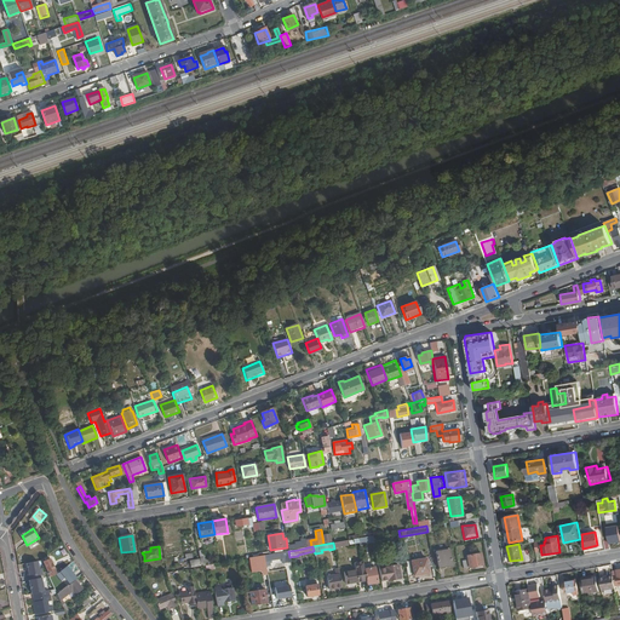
[(452,566),(449,551),(436,554),(438,567),(452,566)]
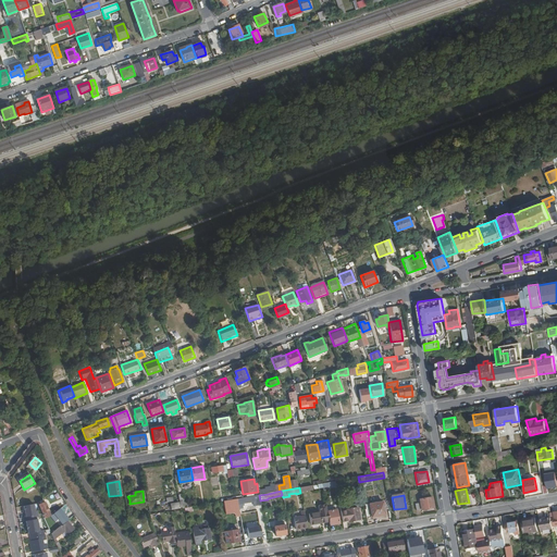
[(434,507),(432,496),(419,499),(419,504),(415,504),(416,510),(434,507)]
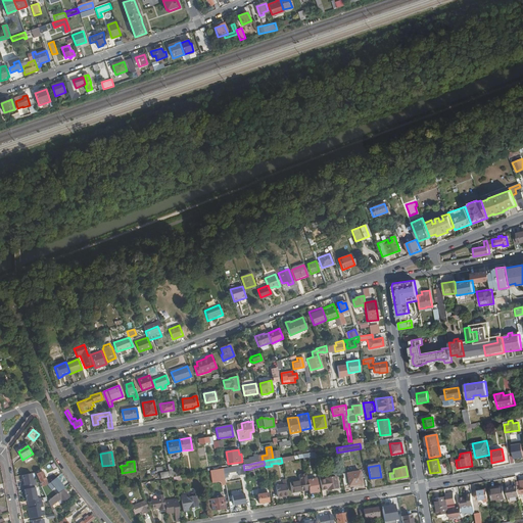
[(237,472),(237,467),(223,469),(224,476),(229,475),(229,473),(237,472)]
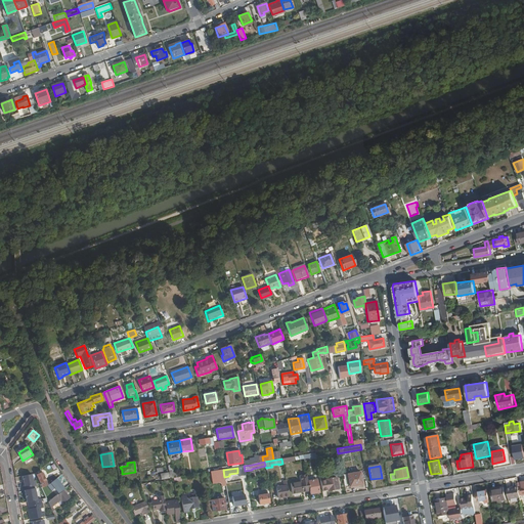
[(223,470),(210,472),(211,476),(221,474),(222,476),(219,477),(221,487),(226,486),(224,477),(223,470)]
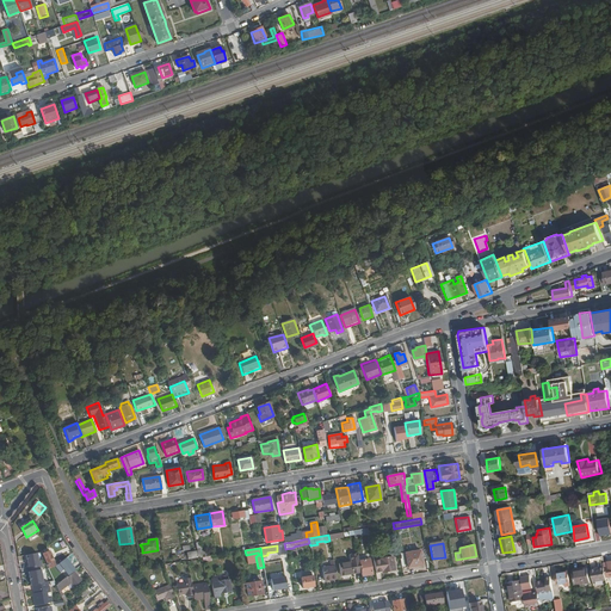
[(421,565),(419,550),(405,553),(407,568),(421,565)]
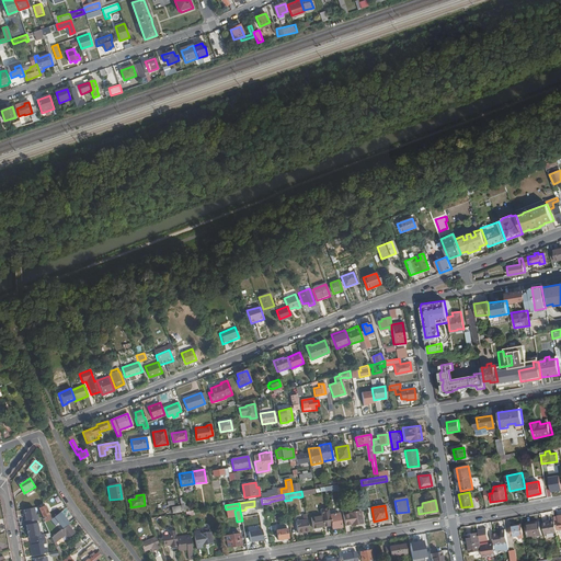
[(41,508),(48,526),(54,524),(46,506),(41,508)]
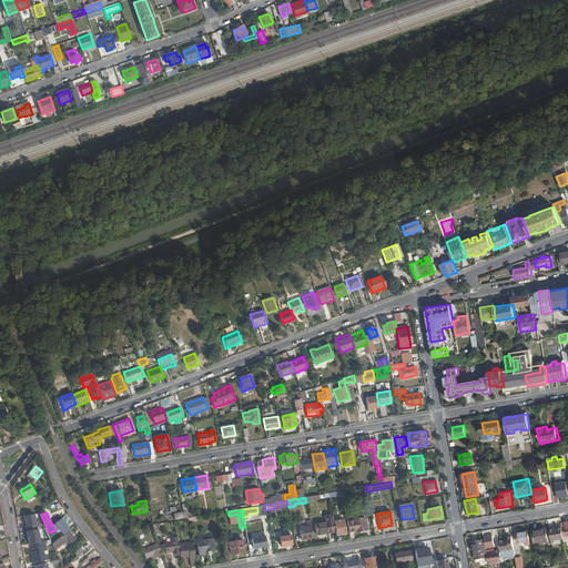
[(23,516),(27,528),(39,526),(36,514),(23,516)]
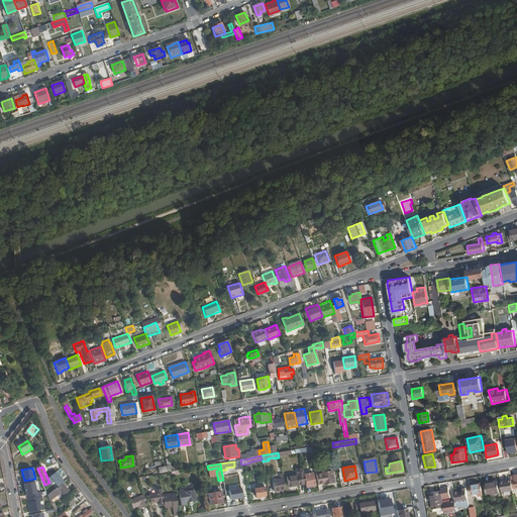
[(303,475),(302,469),(296,470),(297,476),(288,477),(289,487),(305,485),(303,475)]
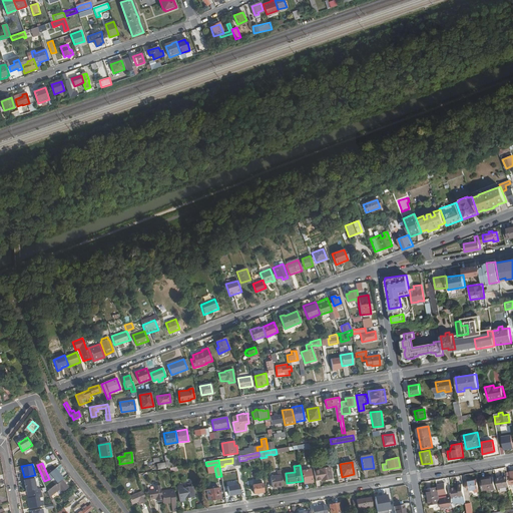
[(331,478),(329,467),(313,470),(315,482),(325,480),(325,482),(328,481),(327,481),(330,480),(330,479),(331,478)]
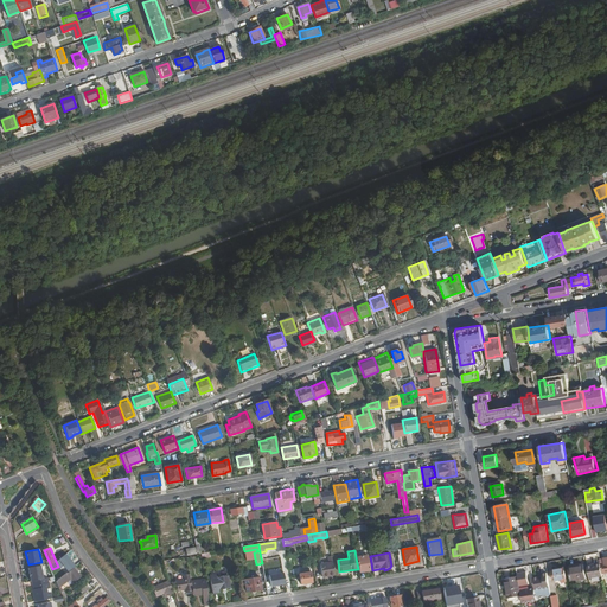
[(333,575),(332,568),(333,568),(331,556),(327,557),(328,563),(319,564),(321,576),(333,575)]
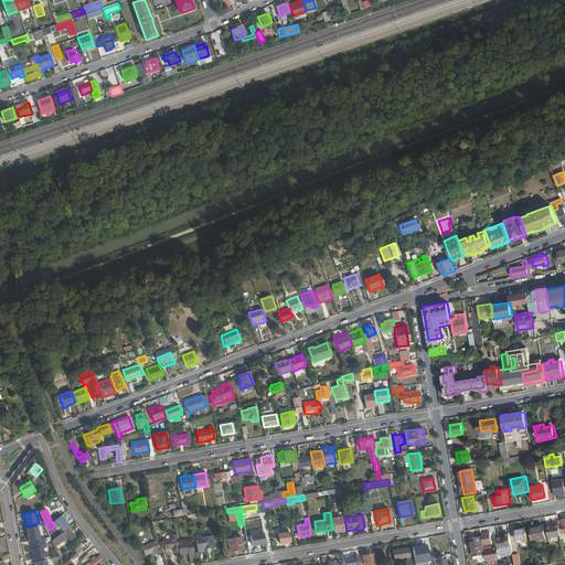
[(343,530),(341,518),(331,519),(333,530),(334,533),(340,532),(340,531),(343,530)]
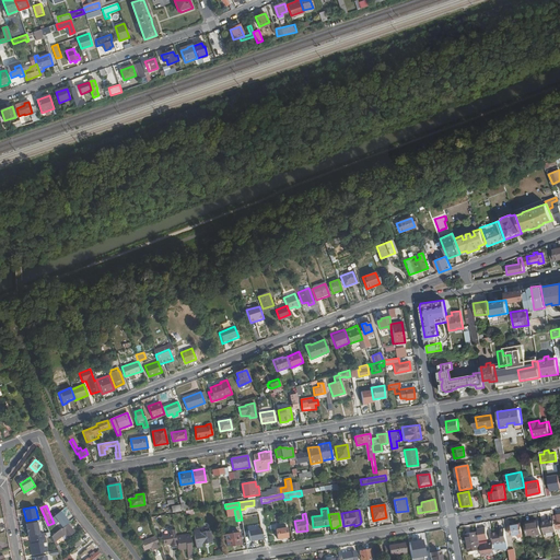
[(59,521),(62,525),(70,521),(67,516),(59,521)]
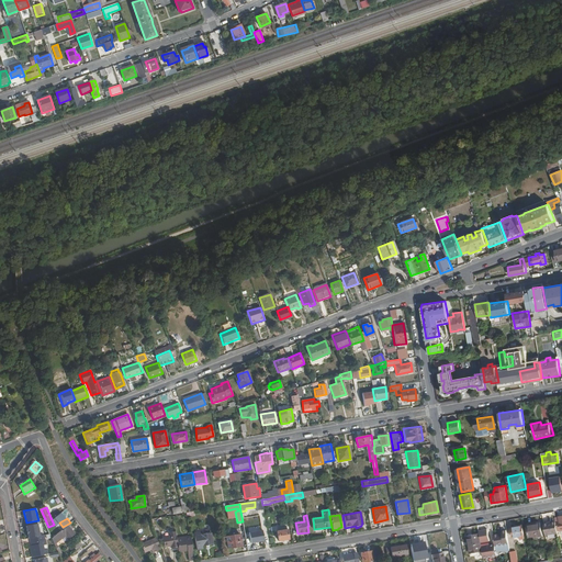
[(558,532),(555,521),(548,524),(548,523),(543,523),(546,534),(558,532)]
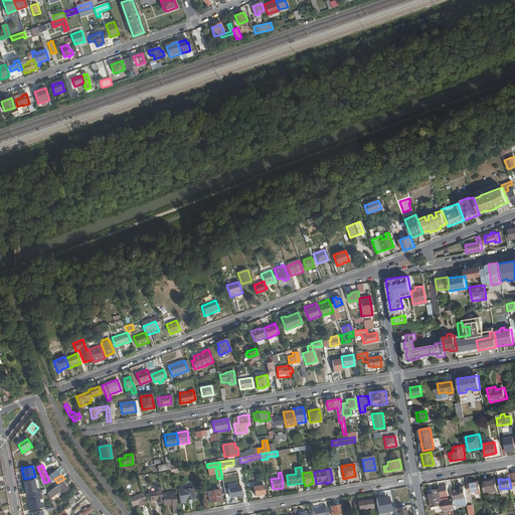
[(497,491),(495,479),(483,481),(485,493),(497,491)]
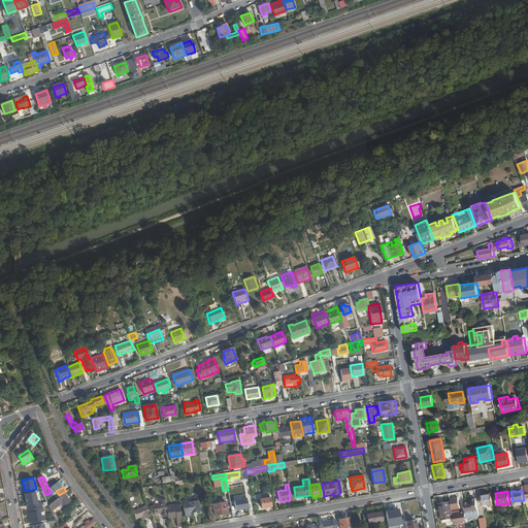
[(270,506),(268,494),(264,495),(265,498),(260,499),(261,508),(270,506)]
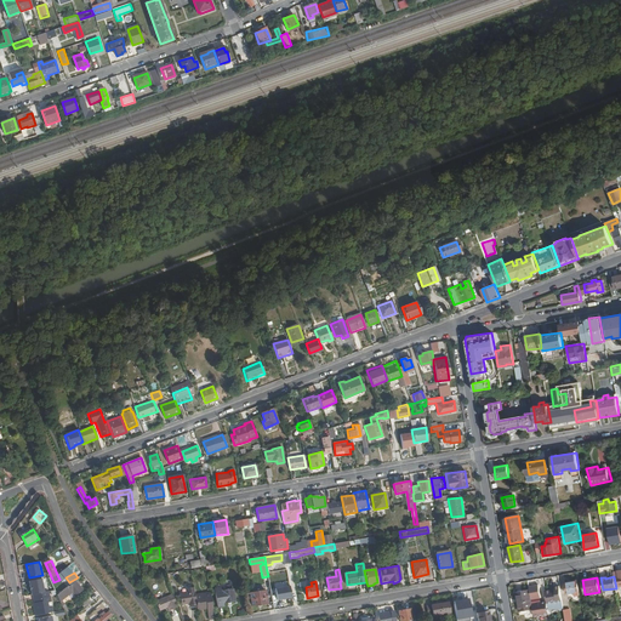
[(579,592),(576,581),(565,584),(567,593),(579,592)]
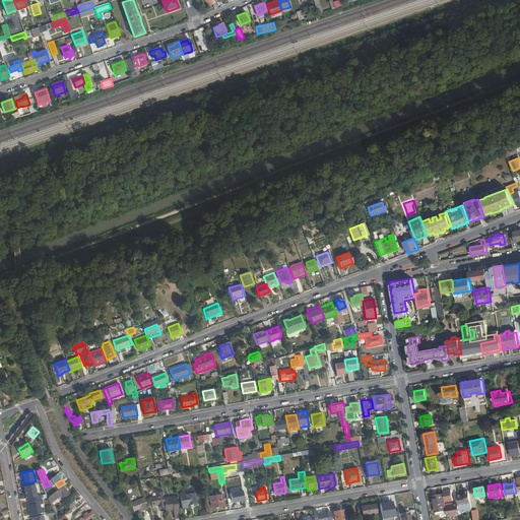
[(64,488),(49,500),(50,502),(53,508),(54,506),(53,504),(62,496),(64,499),(69,495),(66,491),(66,490),(64,488)]
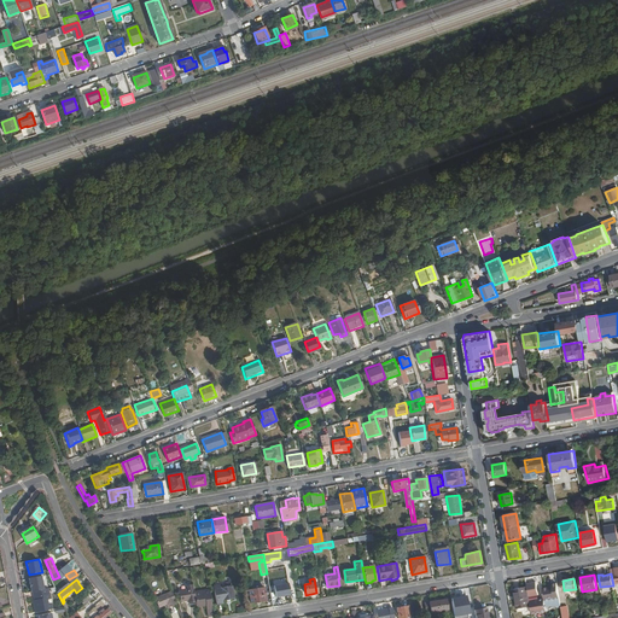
[(537,594),(535,581),(526,583),(526,587),(529,596),(537,594)]
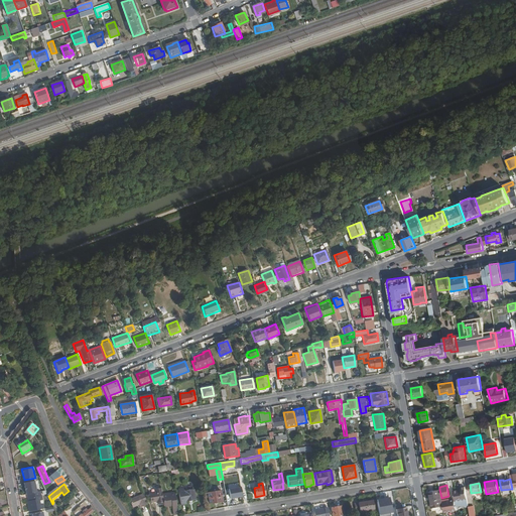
[(469,505),(465,486),(462,487),(462,490),(453,491),(454,499),(456,506),(464,505),(464,506),(469,505)]
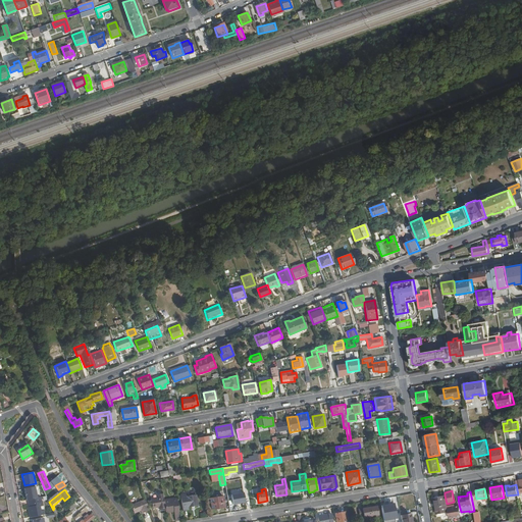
[(164,502),(162,493),(157,494),(157,499),(151,500),(153,508),(159,507),(159,509),(165,508),(164,502)]
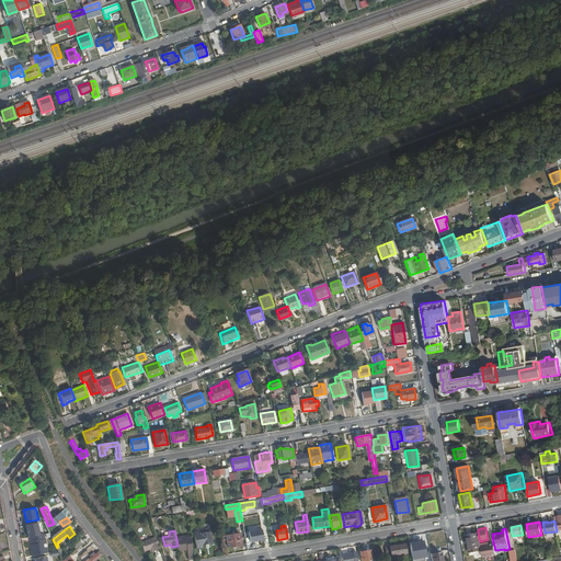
[(212,544),(210,533),(199,535),(199,533),(194,534),(196,548),(202,547),(201,545),(212,544)]
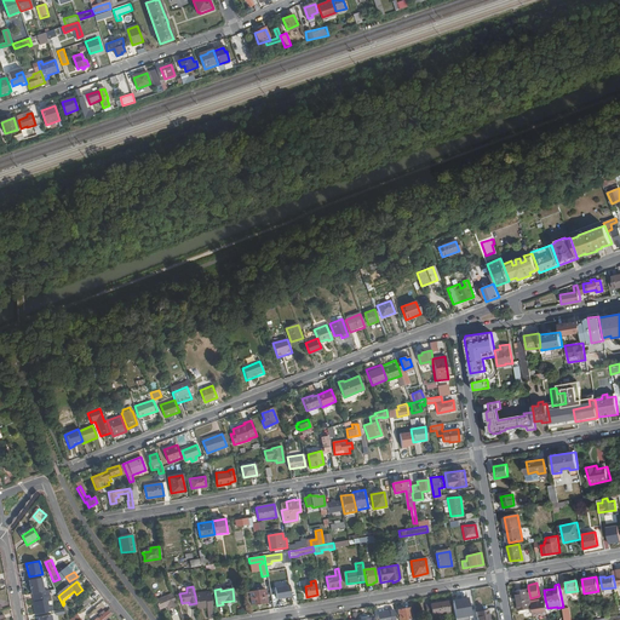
[(267,602),(264,589),(248,591),(250,600),(246,600),(247,606),(267,602)]
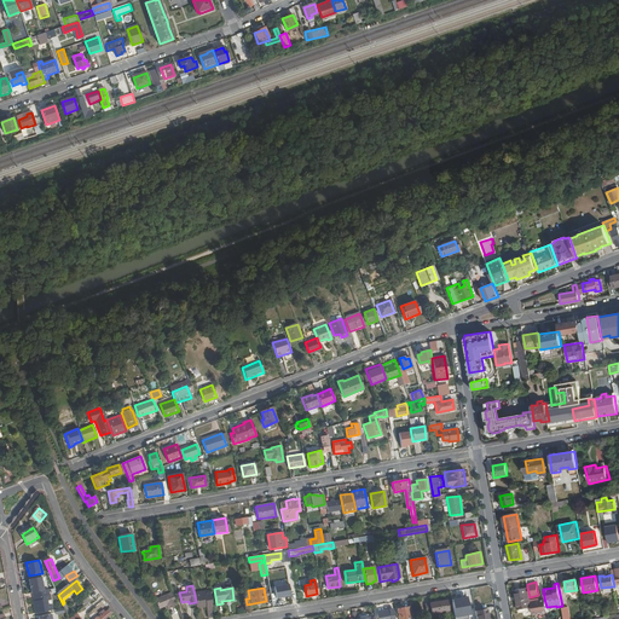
[(530,597),(527,588),(514,590),(515,596),(516,596),(519,608),(525,607),(525,608),(531,607),(530,601),(530,597)]
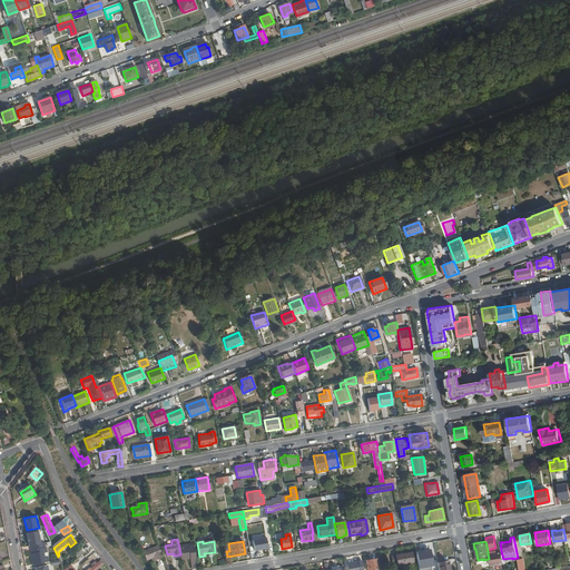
[(53,548),(53,546),(30,551),(31,556),(48,551),(55,550),(53,548)]
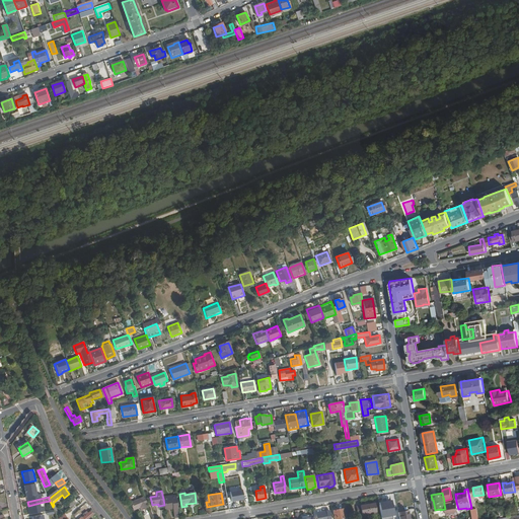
[(149,508),(144,497),(131,503),(134,511),(140,508),(141,511),(149,508)]
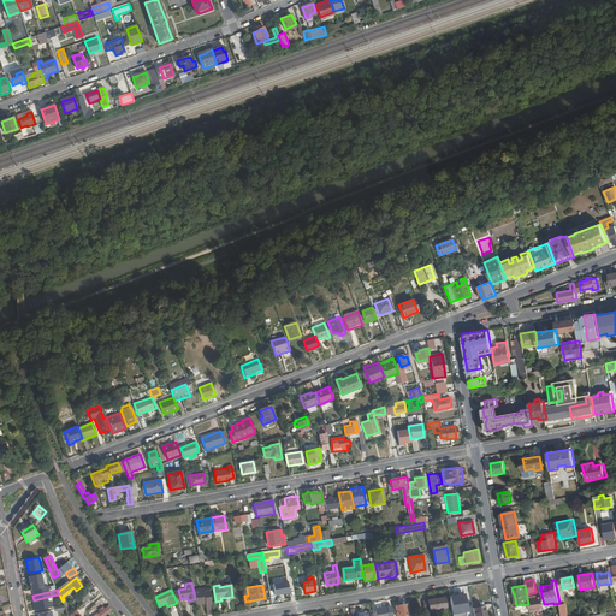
[(212,614),(208,590),(194,592),(195,599),(195,604),(205,603),(207,615),(212,614)]
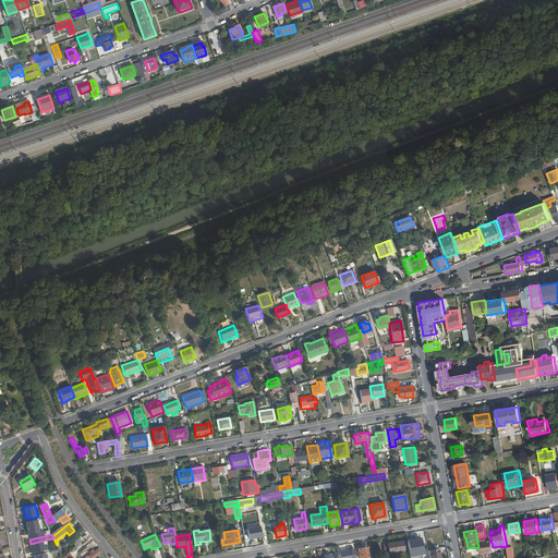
[(76,547),(83,542),(80,537),(74,543),(76,547)]
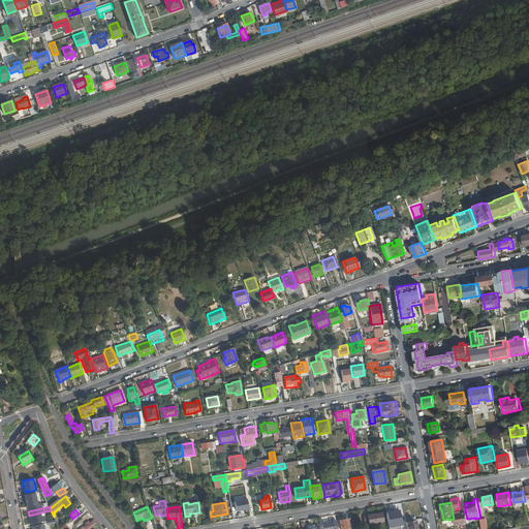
[(51,510),(44,511),(48,528),(59,528),(54,517),(51,510)]
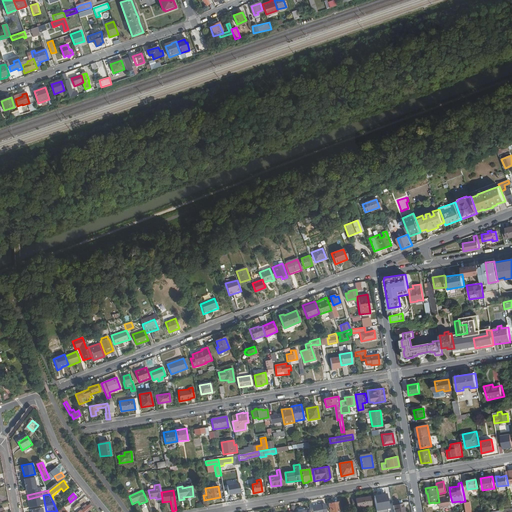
[(452,502),(450,495),(438,497),(439,502),(440,506),(443,506),(443,507),(452,506),(452,502)]
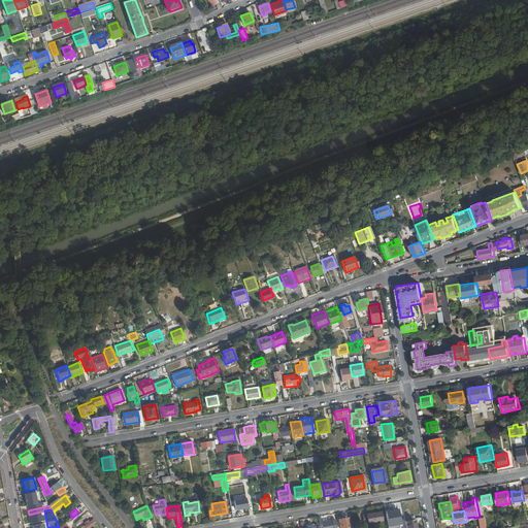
[(382,521),(381,513),(362,516),(364,525),(382,521)]
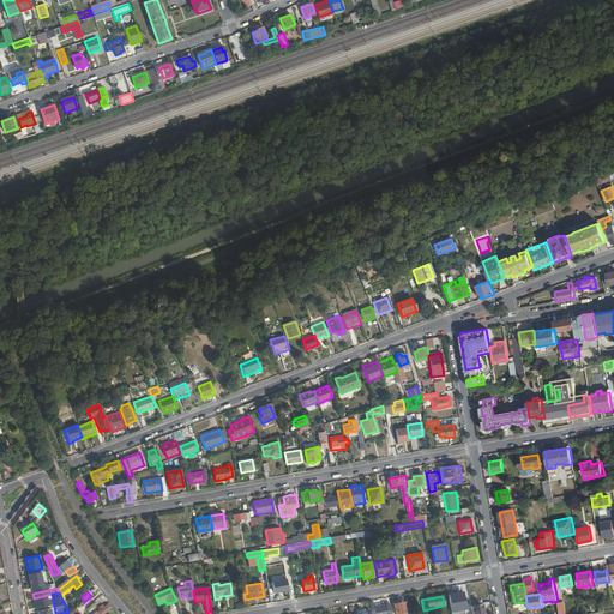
[(464,613),(468,613),(465,602),(453,605),(455,613),(464,613)]
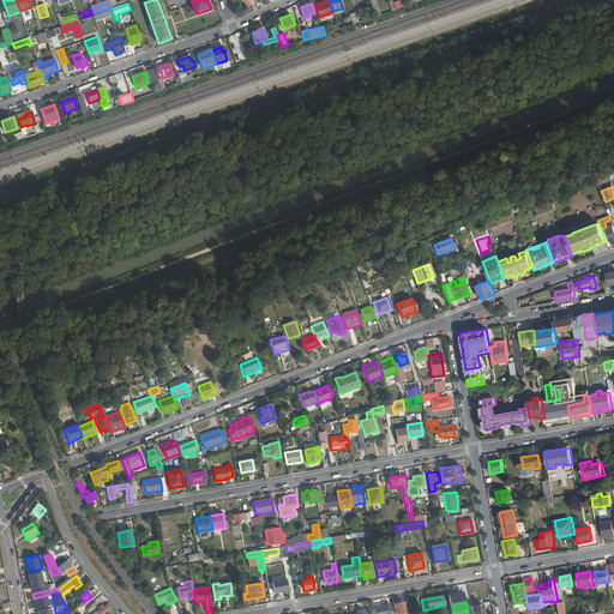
[(404,613),(407,613),(405,603),(393,605),(395,613),(404,613)]
